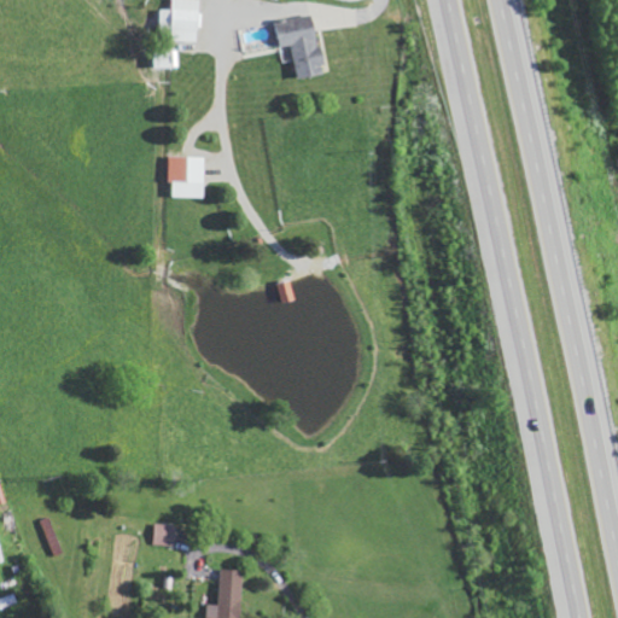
[(163,9),(162,34),(172,34),(172,40),(200,41),(202,0),(174,0),(174,9),(163,9)]
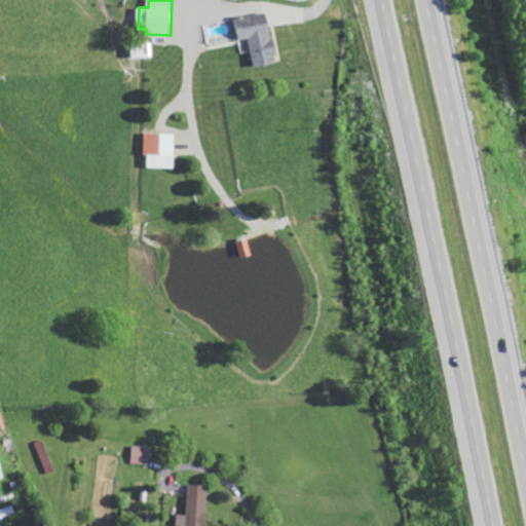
[(254,67),(278,63),(270,11),(236,16),(240,39),(250,38),(254,67)]
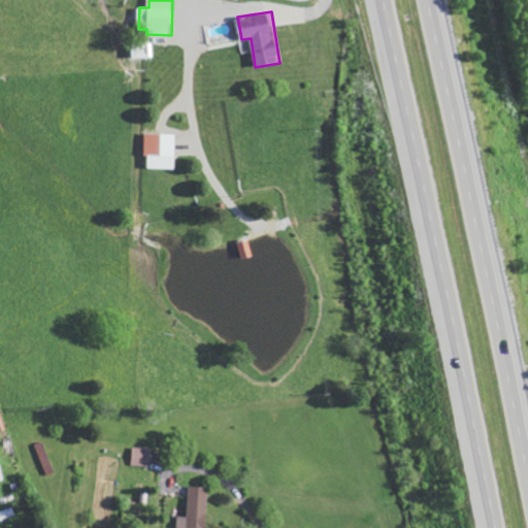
[(176,169),(177,134),(147,133),(146,168),(176,169)]
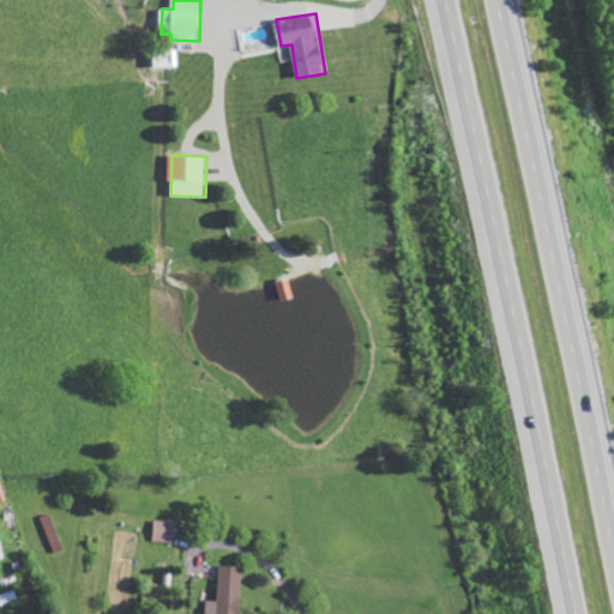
[(151,540),(173,543),(176,522),(154,519),(151,540)]
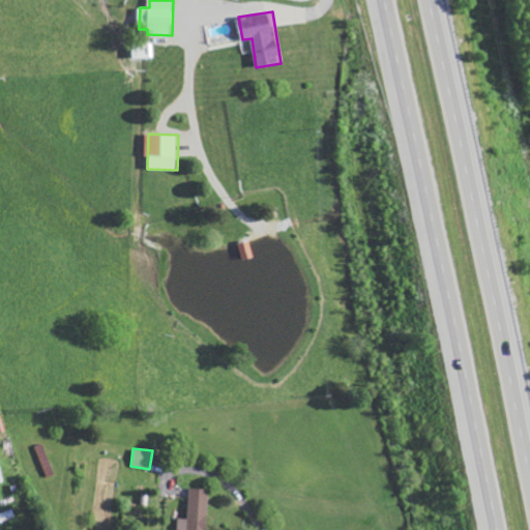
[(207,529),(208,489),(188,489),(187,519),(177,519),(177,529),(207,529)]
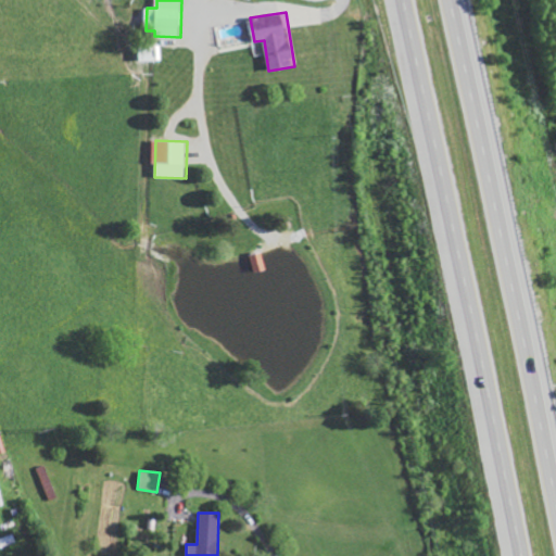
[(0,538),(0,547),(17,543),(14,533),(0,538)]
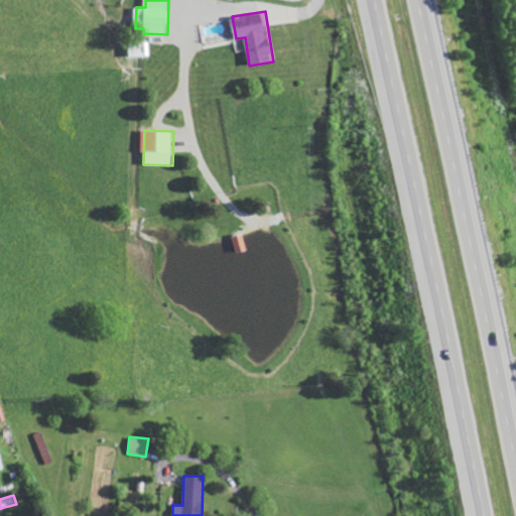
All buildings are outlined.
